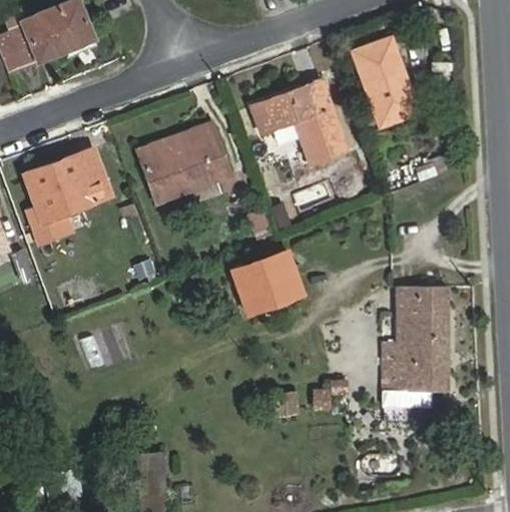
[(23,65),(92,38),(76,0),(71,0),(18,21),(14,11),(3,16),(23,65)]
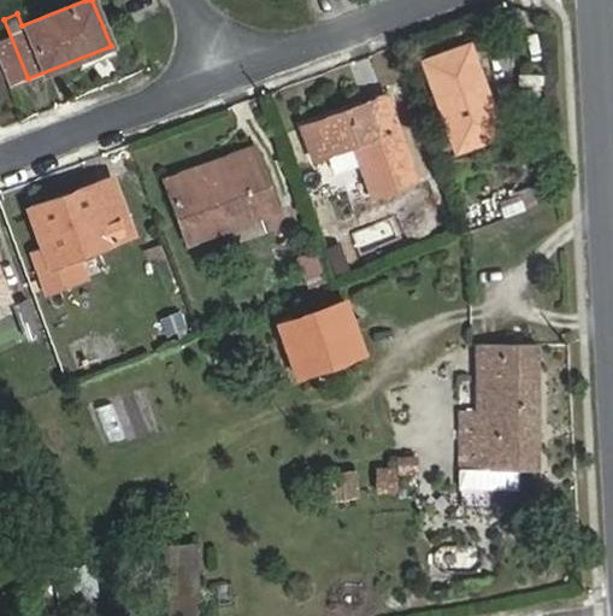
[(454,151),(499,135),(466,46),(422,63),(454,151)]
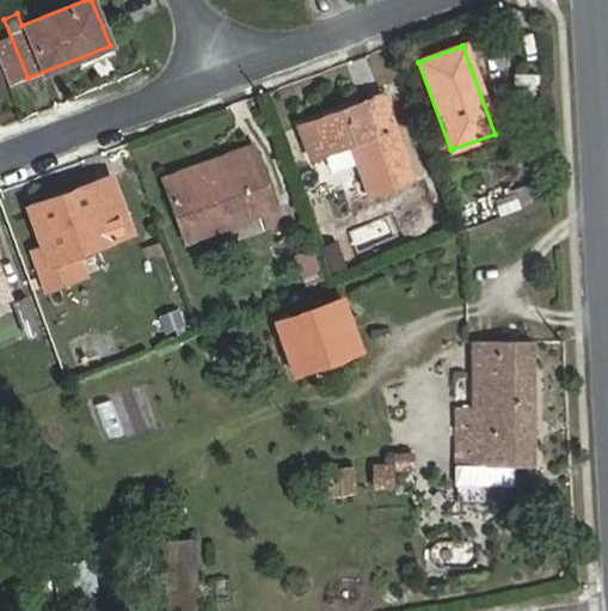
[(379,95),(361,101),(362,103),(298,127),(308,158),(348,144),(368,196),(411,181),(379,95)]
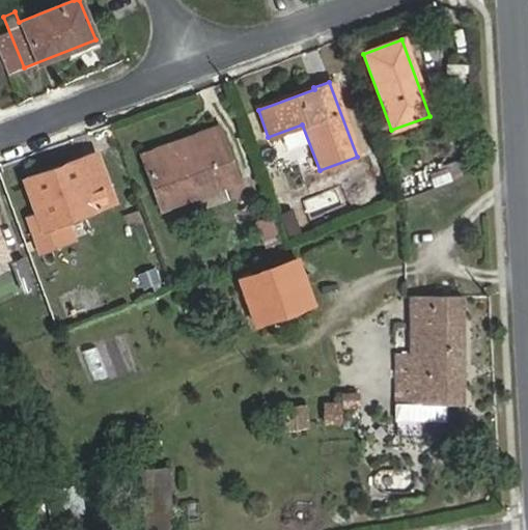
[(219,134),(143,162),(159,205),(235,177),(219,134)]
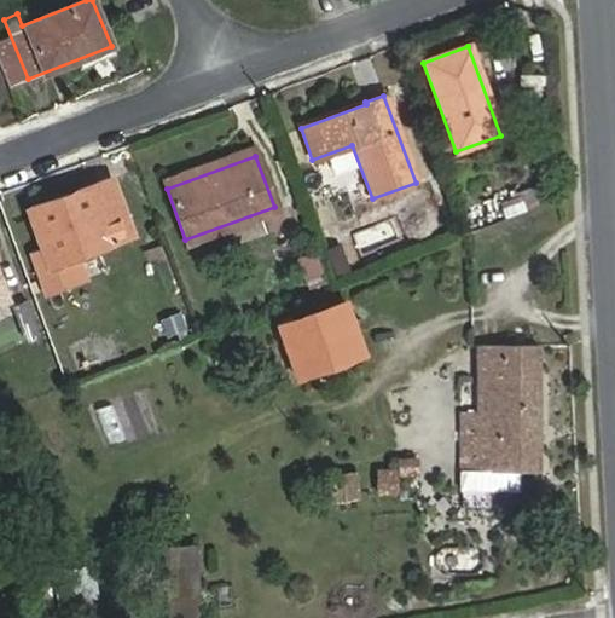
[(27,209),(41,249),(48,267),(75,258),(129,236),(108,179),(27,209)]
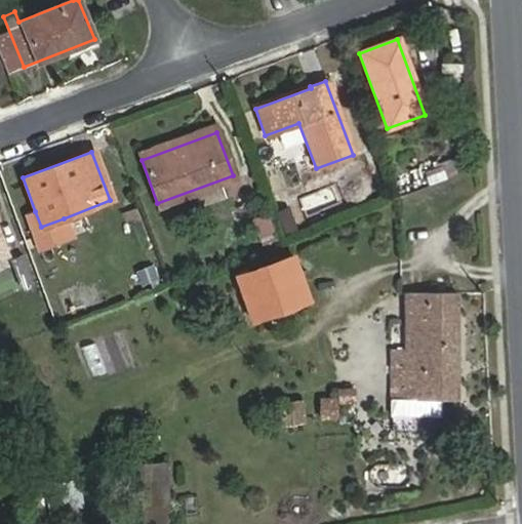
[(38,249),(71,237),(64,218),(41,227),(35,211),(25,214),(38,249)]
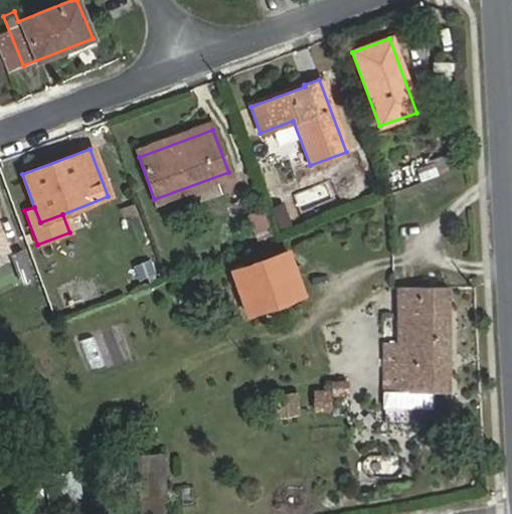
[(269,232),(261,210),(244,216),(252,237),(269,232)]
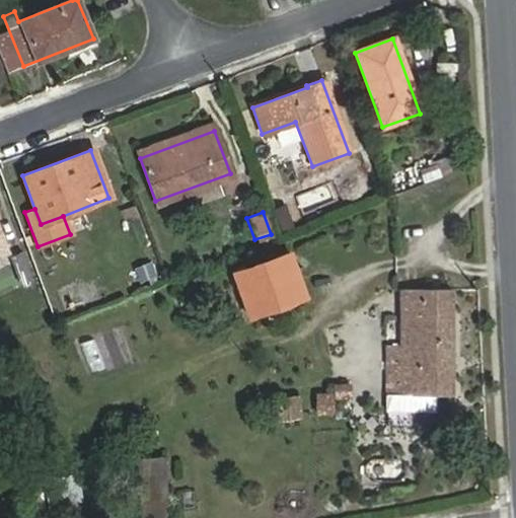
[(7,255),(18,283),(30,278),(19,251),(7,255)]
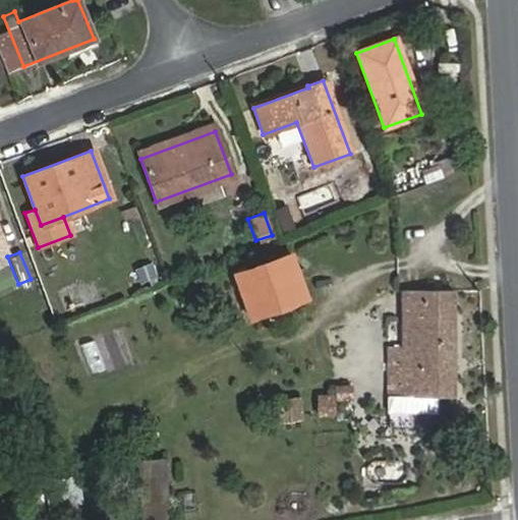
[(289,254),(233,274),(248,319),(304,298),(289,254)]
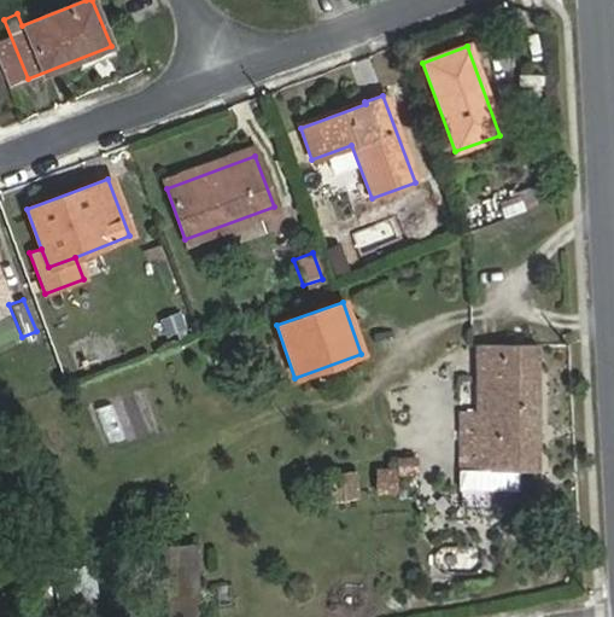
[(537,347),(475,347),(474,412),(458,412),(457,471),(536,471),(537,347)]
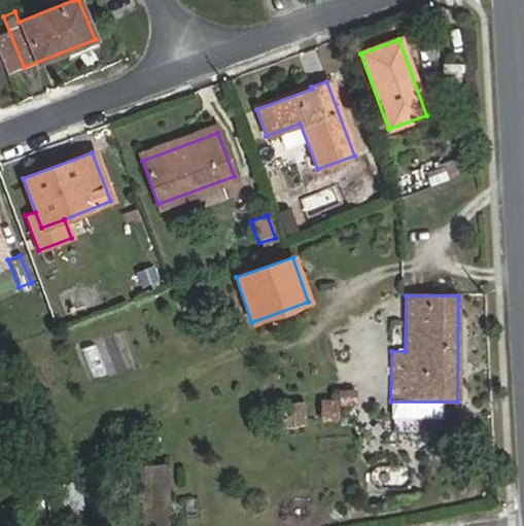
[(337,389),(337,416),(353,416),(354,389),(337,389)]
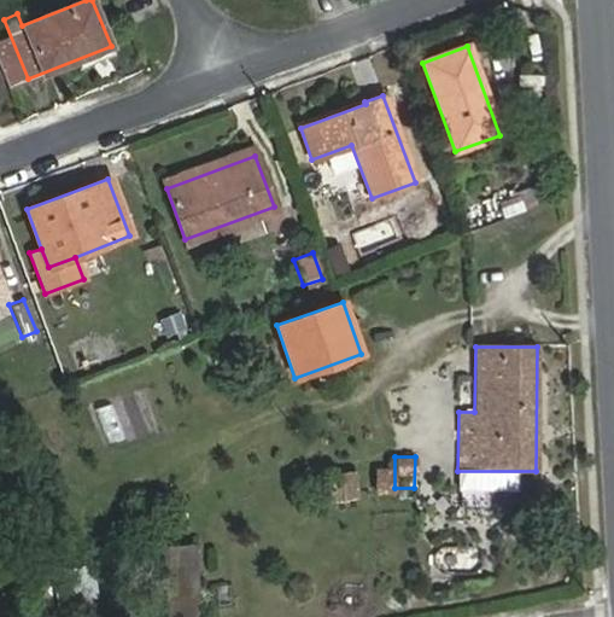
[(374,493),(393,493),(393,467),(375,467),(374,493)]
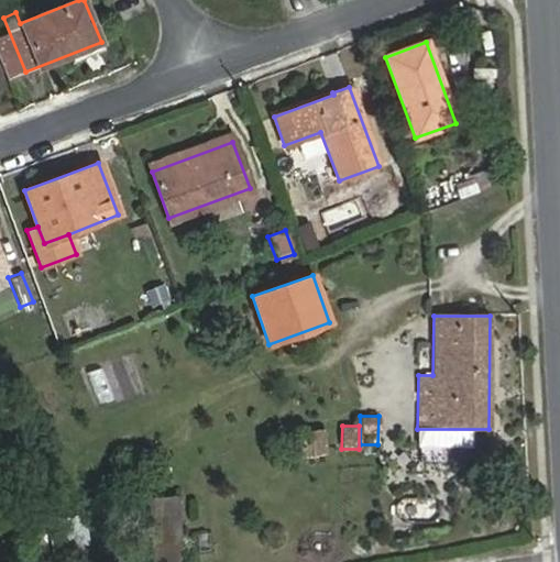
[(325,453),(327,430),(313,429),(310,452),(325,453)]
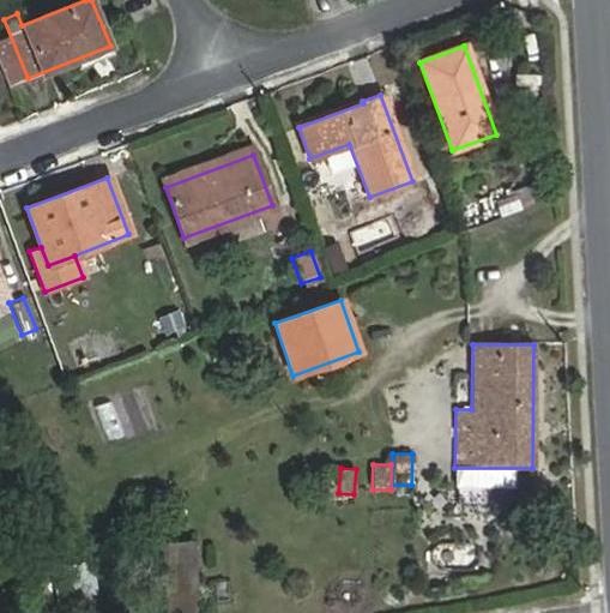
[(161,545),(164,593),(194,590),(192,544),(161,545)]
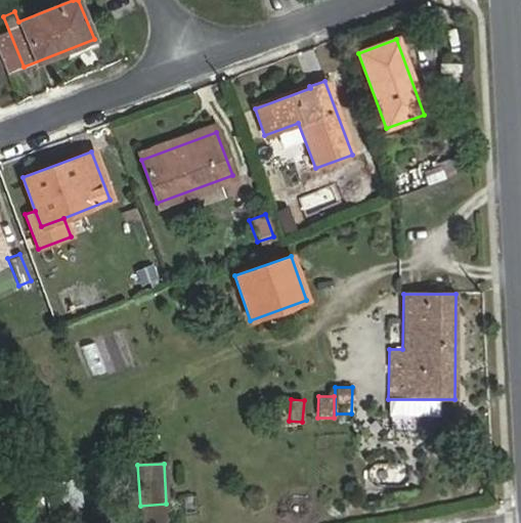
[(47,522),(85,515),(78,477),(40,484),(47,522)]
